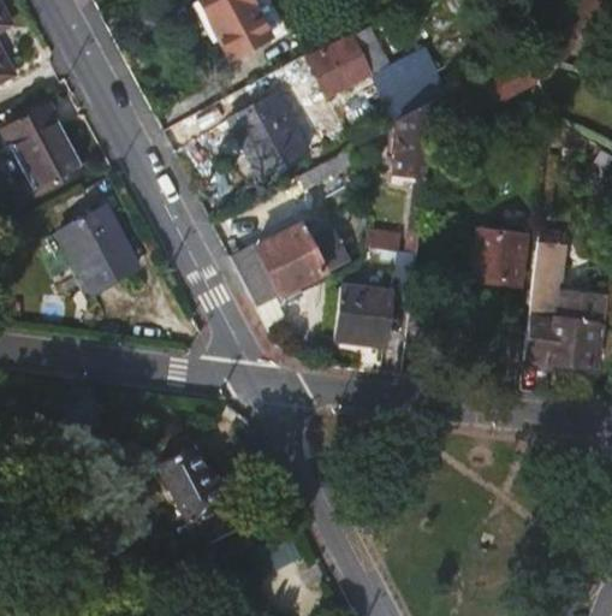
[(198,0),(229,57),(250,45),(235,13),(251,5),(248,0),(198,0)]
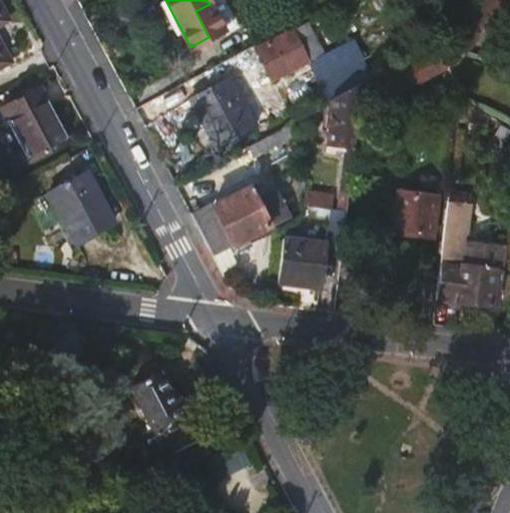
[(489,0),(459,42),(470,50),(505,0),(489,0)]
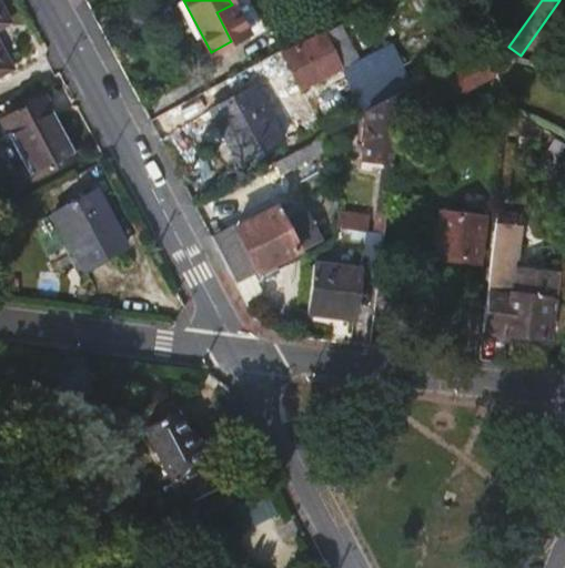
[(0,1),(0,73),(12,68),(0,43),(0,28),(10,22),(0,1)]
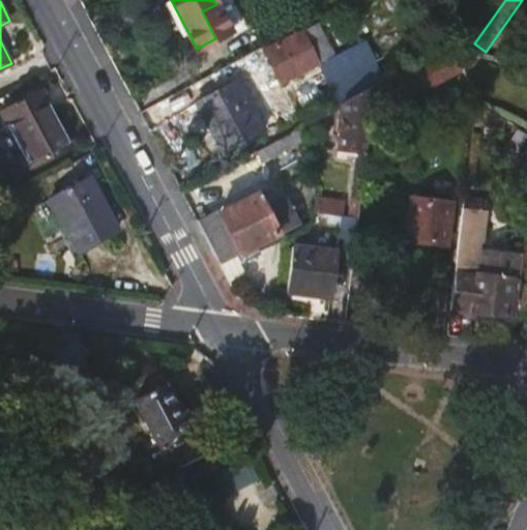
[(230,30),(216,4),(202,11),(215,38),(230,30)]
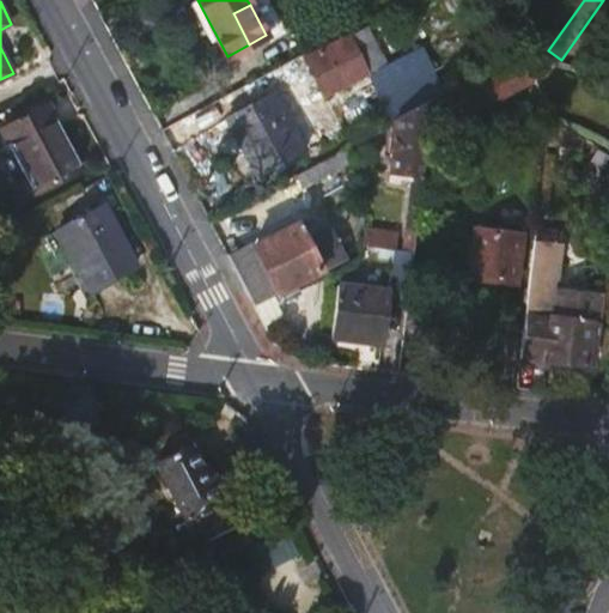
[(297,64),(316,99),(384,64),(367,29),(297,64)]
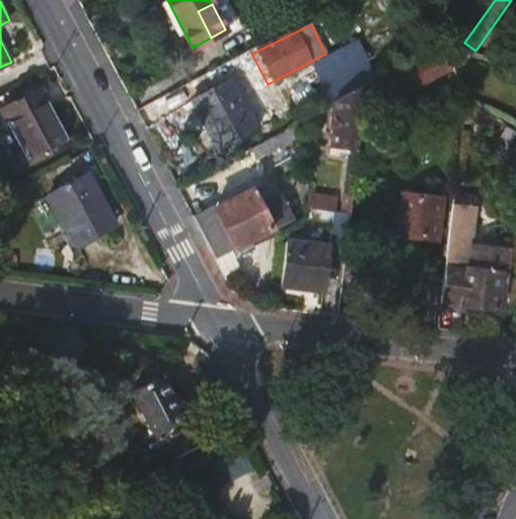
[(442,57),(409,75),(420,94),(452,75),(442,57)]
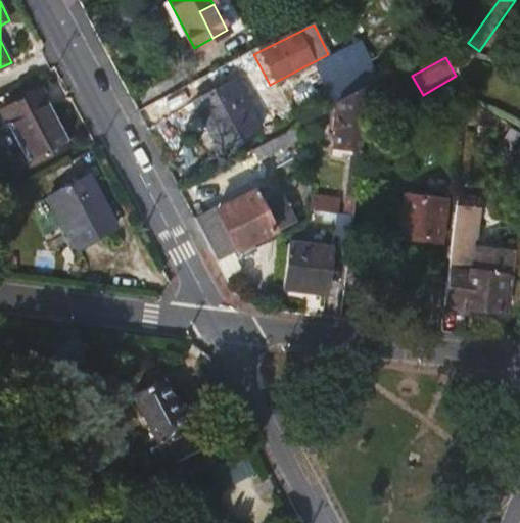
[(217,150),(256,129),(242,99),(231,81),(192,102),(217,150)]
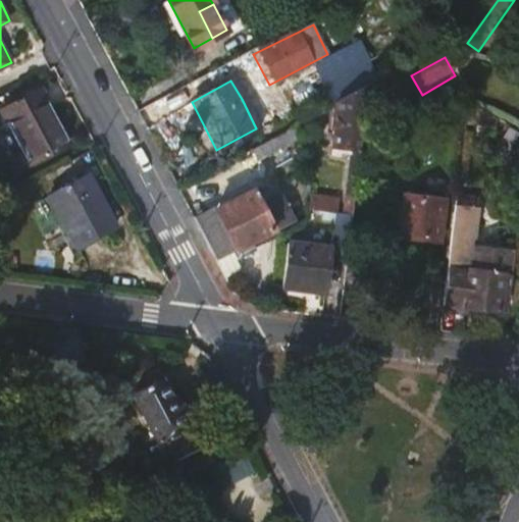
[(42,90),(37,93),(55,128),(60,125),(42,90)]
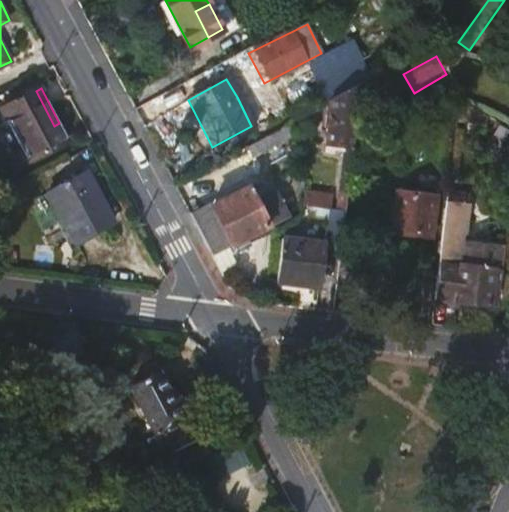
[(69,143),(59,123),(54,126),(36,91),(1,109),(30,163),(69,143)]
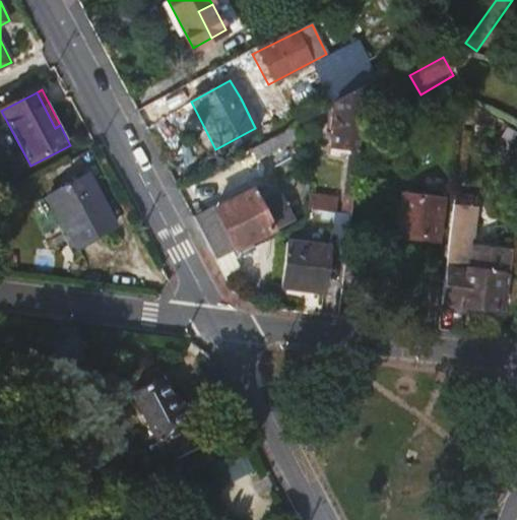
[(332,146),(359,149),(363,116),(336,113),(332,146)]
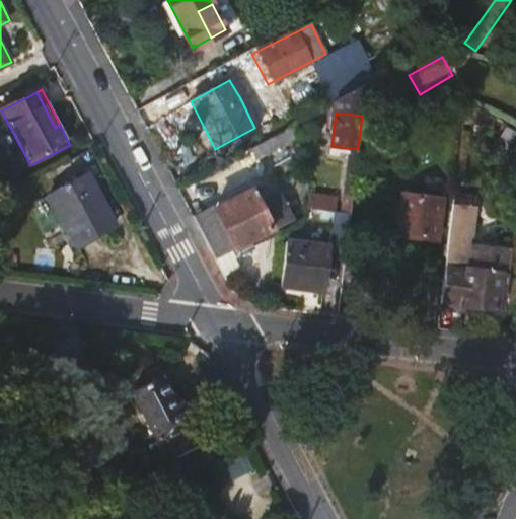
[(85,244),(104,233),(117,225),(90,175),(57,194),(85,244)]
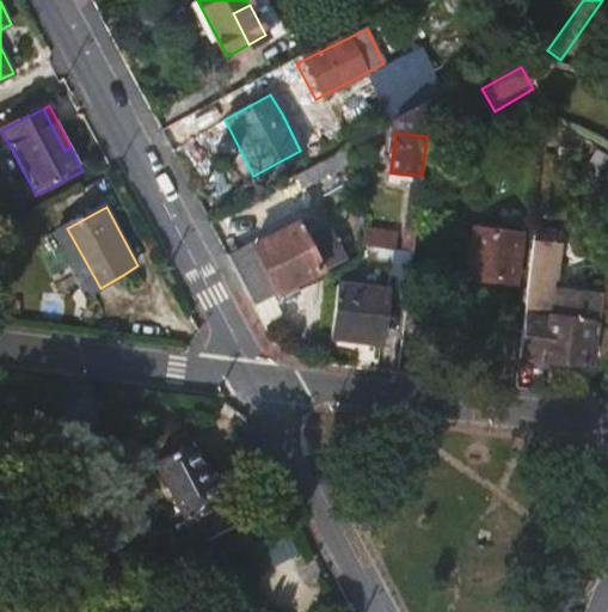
[(252,243),(228,254),(244,283),(255,304),(276,293),(282,301),(307,288),(301,280),(345,255),(333,231),(307,244),(295,222),(255,244),(252,243)]
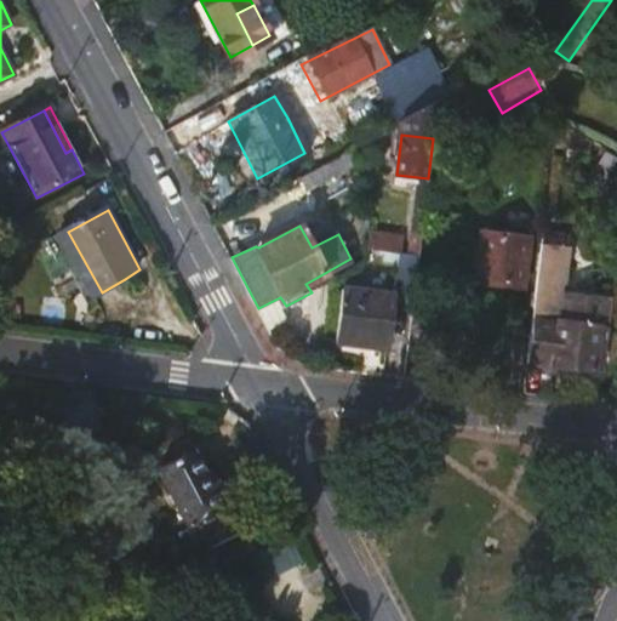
[(532,235),(484,229),(478,279),(526,286),(532,235)]
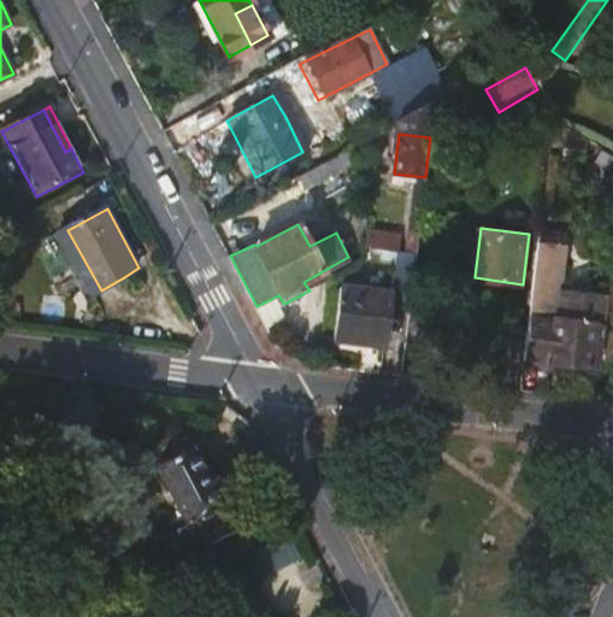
[(526,360),(552,363),(591,369),(597,323),(601,323),(605,295),(561,289),(566,244),(542,240),(526,360)]
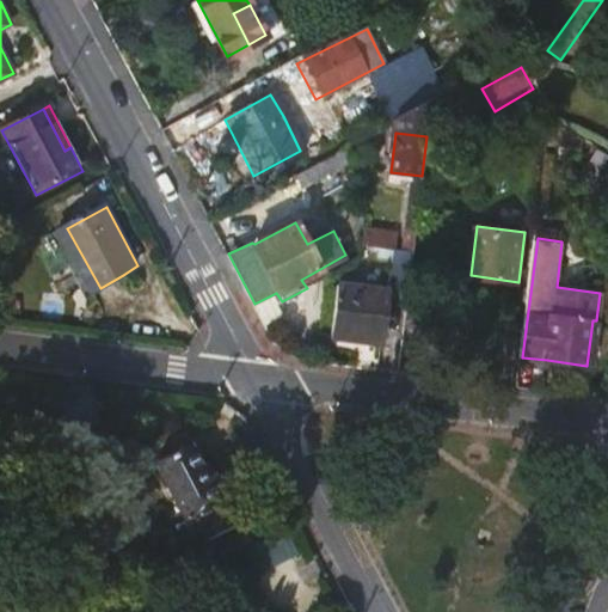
[(338,330),(388,336),(394,287),(343,280),(338,330)]
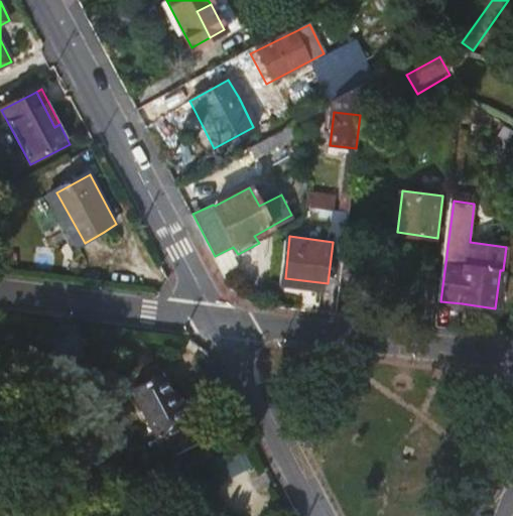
[(327,290),(328,283),(285,278),(284,285),(327,290)]
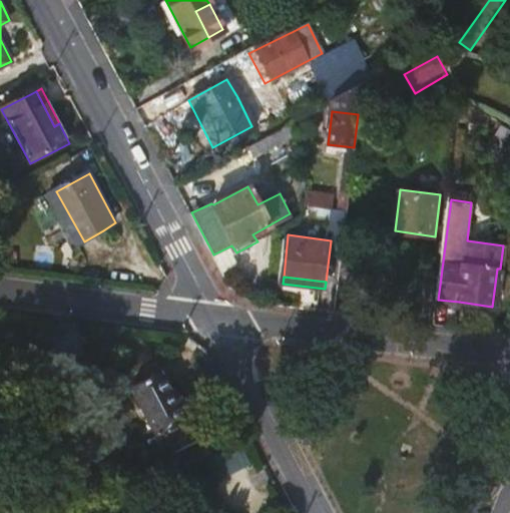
[(457,311),(459,302),(438,300),(437,308),(457,311)]
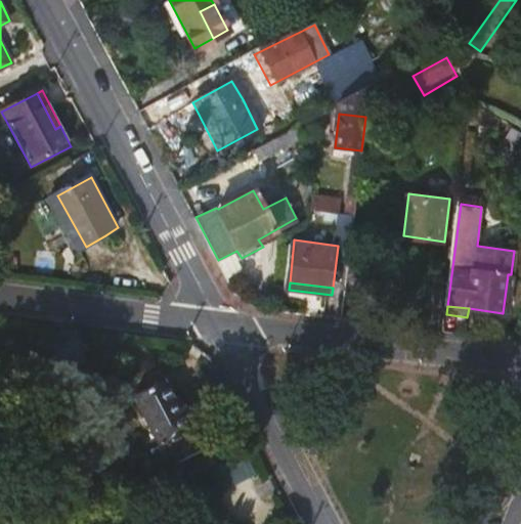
[(161,445),(153,449),(164,472),(205,449),(194,430),(197,428),(186,407),(181,410),(165,380),(136,396),(161,445)]
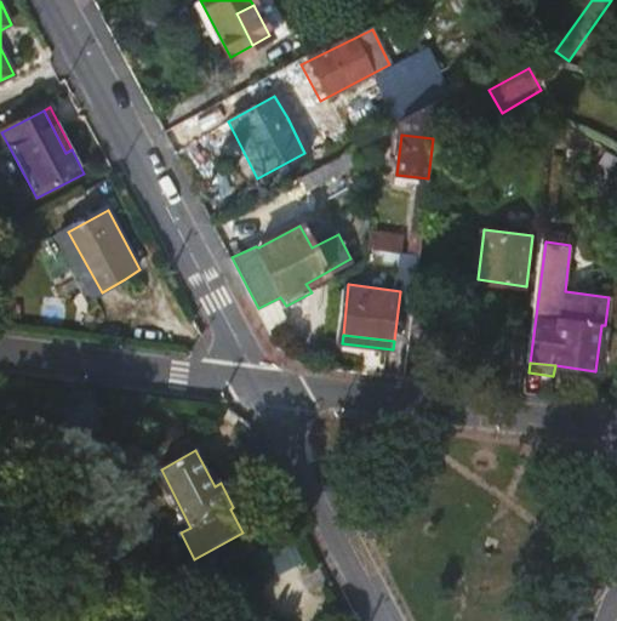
[(164,620),(156,605),(126,620),(164,620)]
